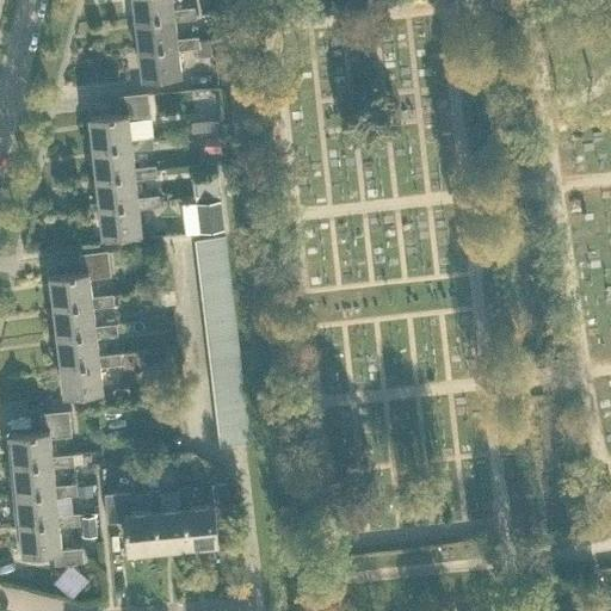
[(174,12),(173,8),(172,0),(133,0),(135,17),(174,12)]
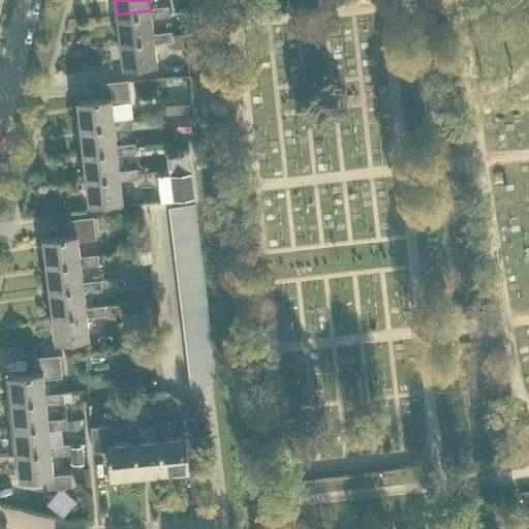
[(154,36),(153,32),(151,17),(169,14),(168,4),(150,7),(151,10),(117,14),(120,40),(154,36)]
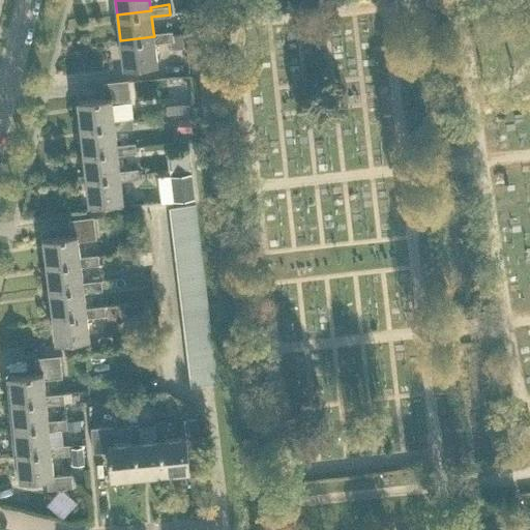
[(154,41),(170,40),(171,48),(184,47),(182,33),(185,33),(184,24),(171,25),(171,30),(153,32),(154,36),(120,40),(123,66),(157,62),(154,41)]
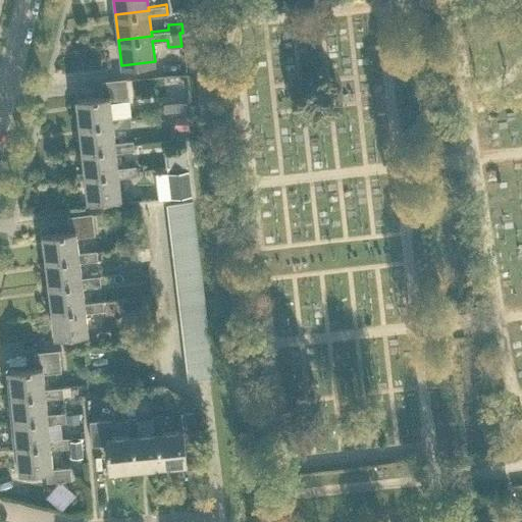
[(112,121),(112,117),(110,102),(128,100),(125,77),(101,81),(103,96),(76,99),(80,124),(112,121)]
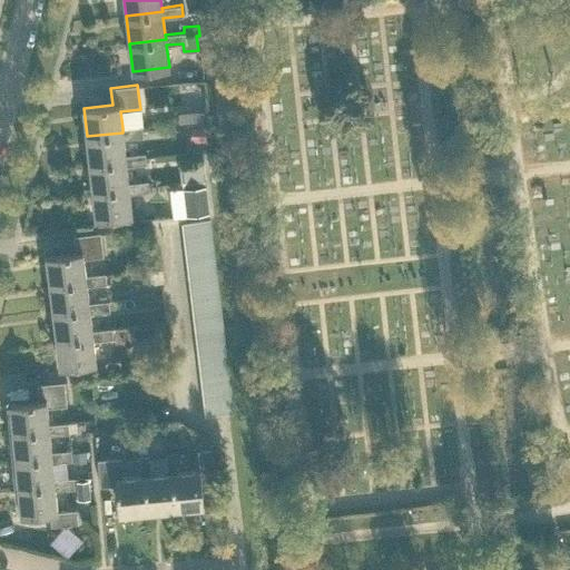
[(126,159),(125,155),(124,138),(143,136),(141,126),(123,128),(123,133),(87,136),(89,164),(126,159)]
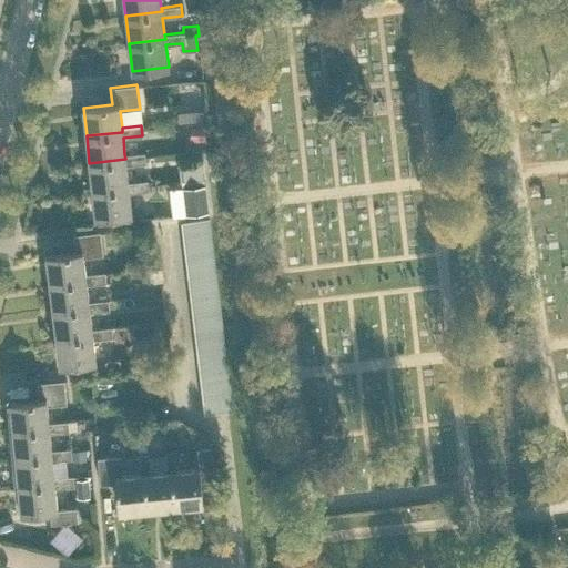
[(190,127),(190,141),(205,140),(204,125),(190,127)]
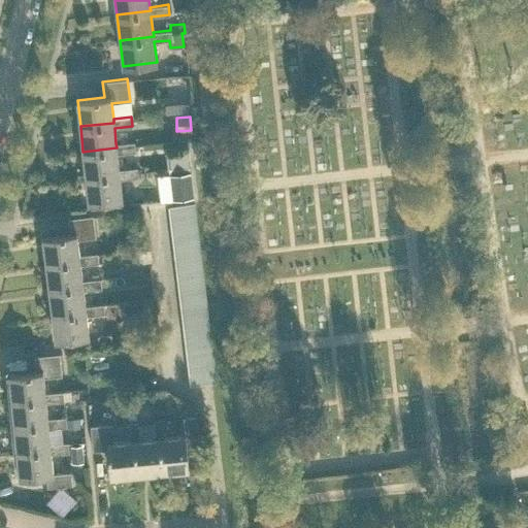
[(119,173),(119,169),(117,154),(135,152),(134,142),(116,143),(117,147),(83,152),(86,176),(119,173)]
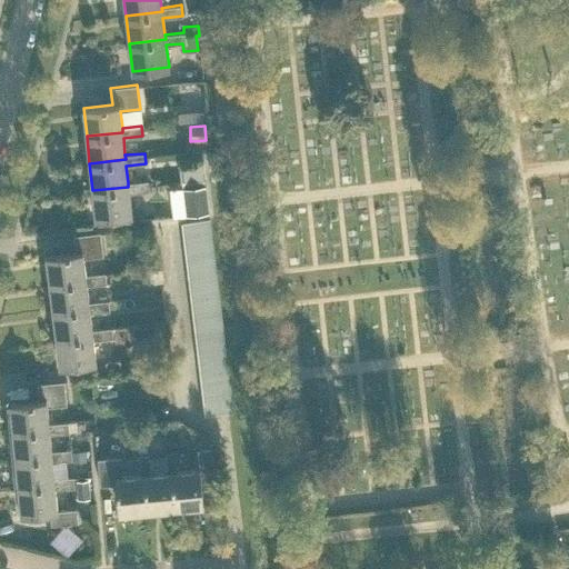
[(129,192),(149,190),(148,180),(128,182),(128,187),(92,190),(96,219),(131,215),(129,192)]
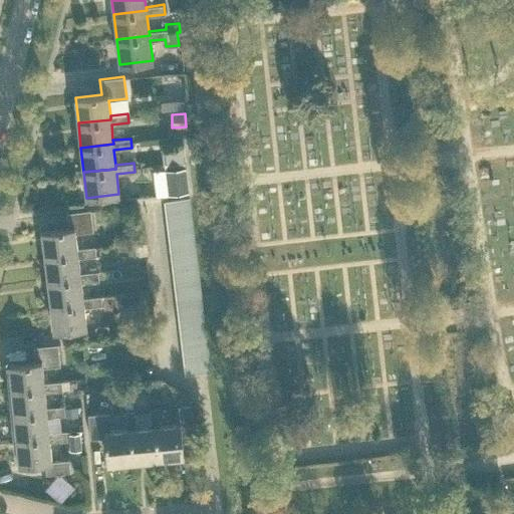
[(189,192),(186,167),(164,169),(167,195),(189,192)]
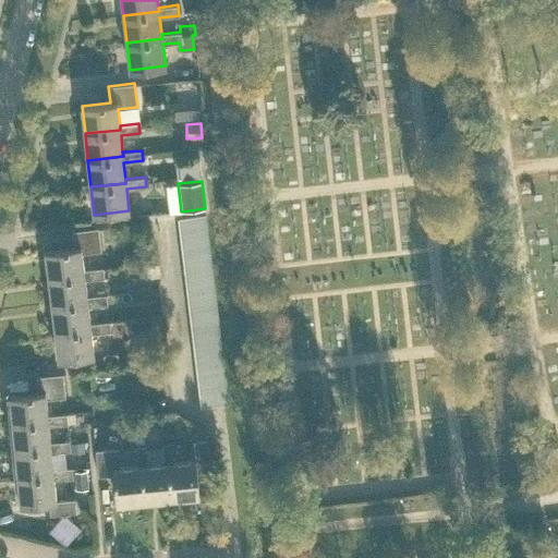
[(178,218),(179,231),(207,228),(205,215),(178,218)]
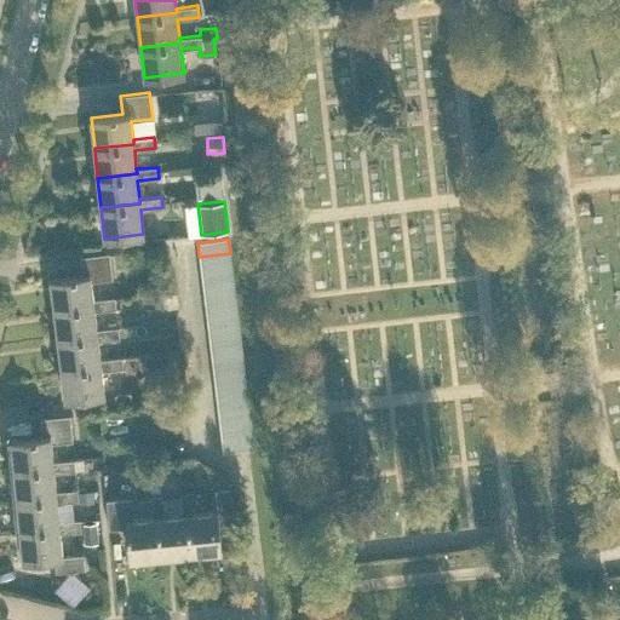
[(93,304),(93,299),(91,281),(112,279),(109,253),(80,257),(82,275),(51,279),(55,309),(93,304)]
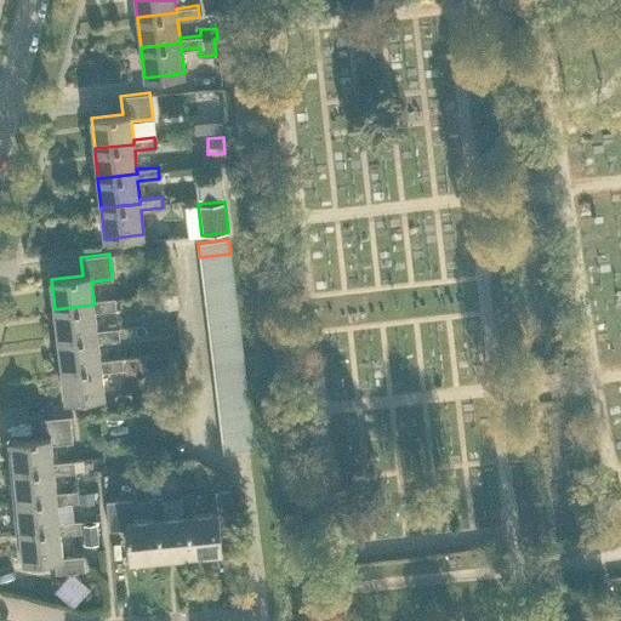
[(231,254),(199,257),(201,271),(232,267),(231,254)]
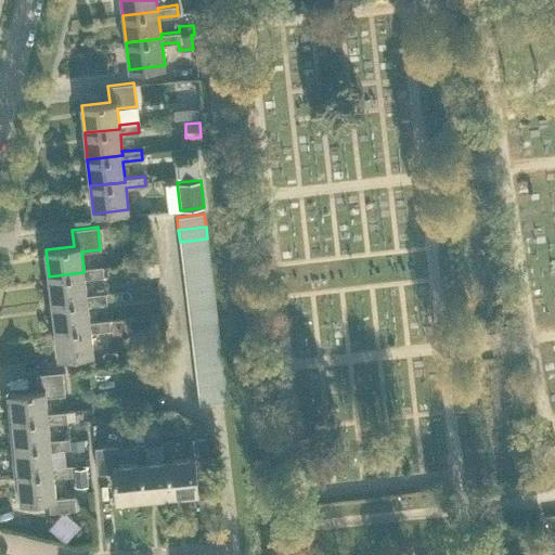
[(180,242),(181,255),(208,252),(207,239),(180,242)]
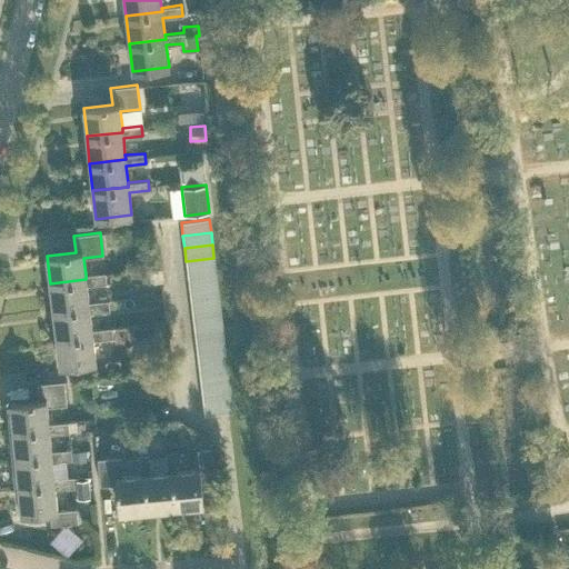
[(213,258),(186,261),(188,273),(216,270),(213,258)]
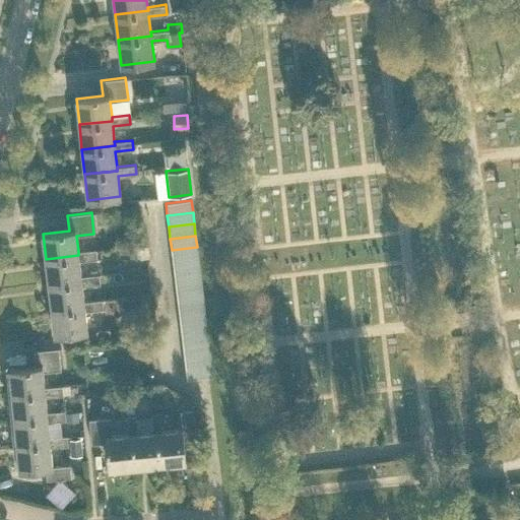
[(147,257),(146,246),(133,247),(135,258),(147,257)]
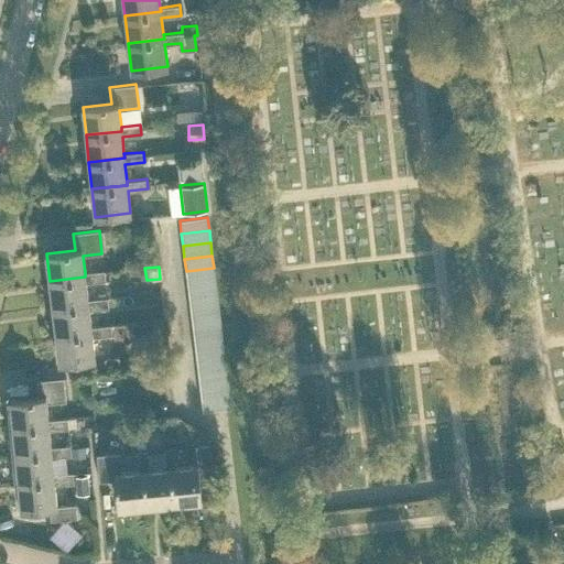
[(186,271),(187,284),(215,281),(214,268),(186,271)]
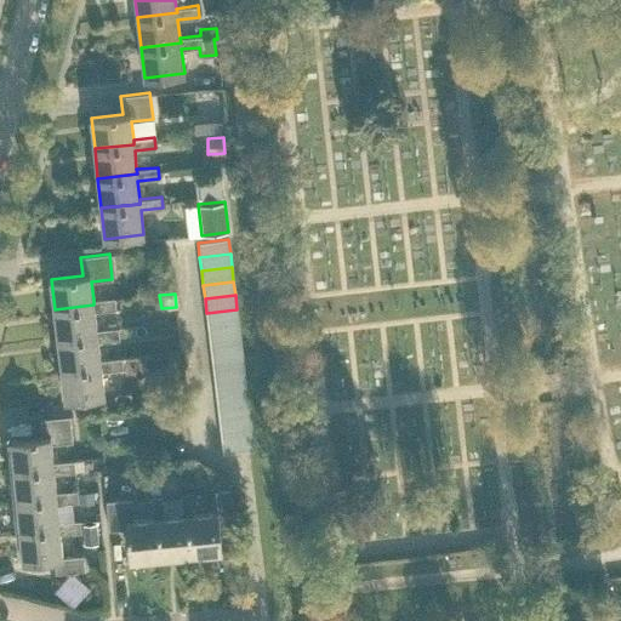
[(97,335),(97,330),(95,312),(115,309),(114,297),(93,300),(93,305),(55,309),(58,340),(97,335)]
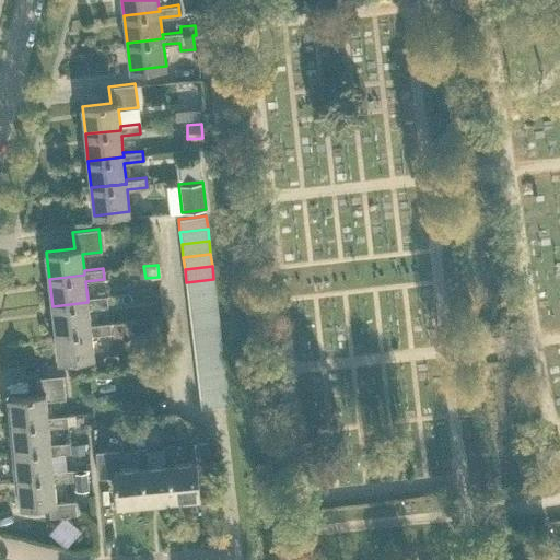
[(213,279),(186,282),(187,294),(214,291),(213,279)]
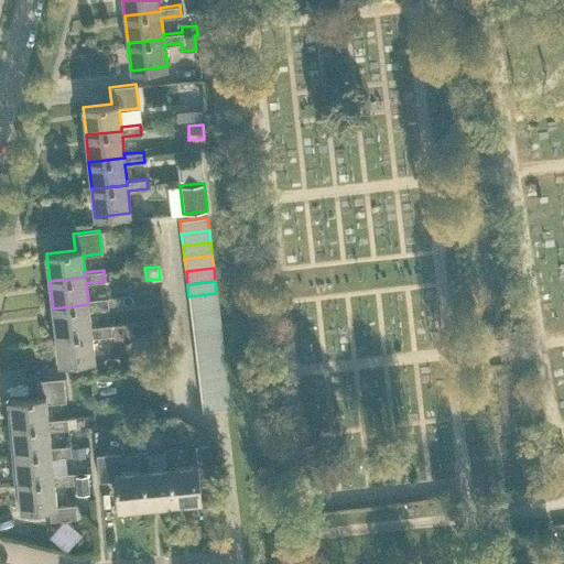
[(188,296),(191,310),(218,306),(216,293),(188,296)]
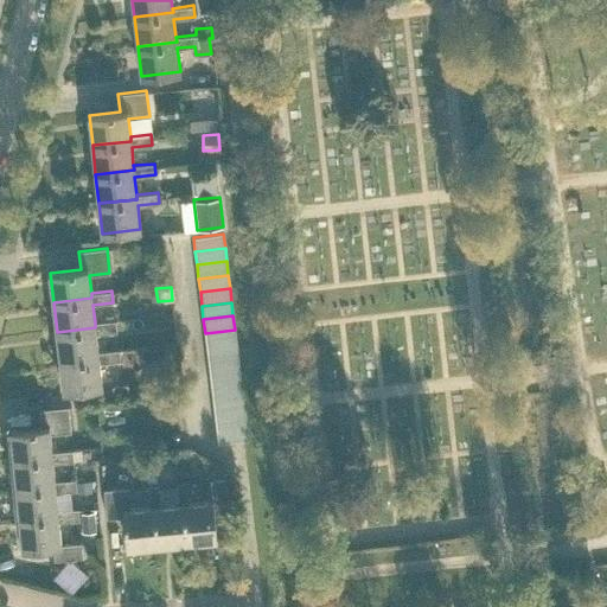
[(98,356),(98,352),(96,333),(116,331),(115,320),(95,323),(95,327),(57,332),(61,360),(98,356)]
